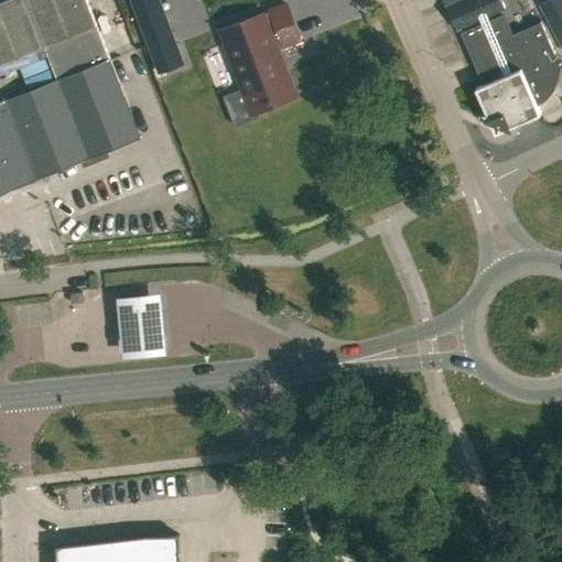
[(0,194),(139,140),(84,0),(6,0),(0,2),(0,64),(42,49),(55,82),(0,103),(0,194)]
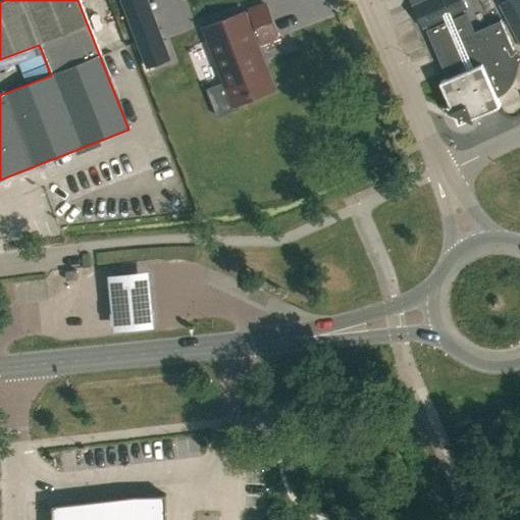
[(407,0),(421,31),(423,30),(446,81),(439,84),(451,111),(448,112),(473,122),(472,119),(499,107),(496,100),(504,95),(508,91),(513,83),(515,79),(518,64),(519,61),(519,57),(512,52),(500,22),(473,34),(464,11),(466,10),(461,0),(407,0)]
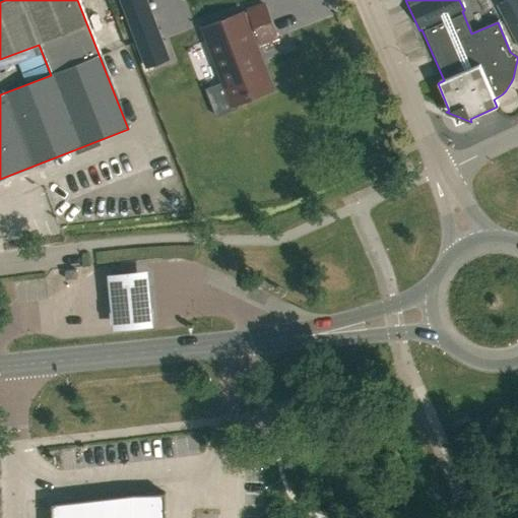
[(517,0),(508,0),(496,6),(517,48),(517,0)]
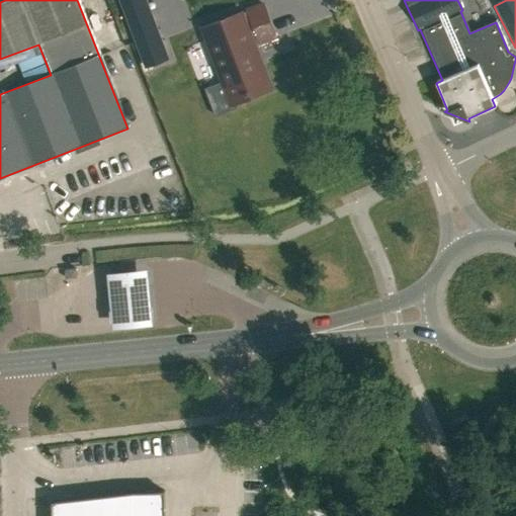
[(222,82),(202,89),(213,117),(233,110),(231,105),(269,91),(253,48),(274,39),(262,6),(201,29),(222,82)]
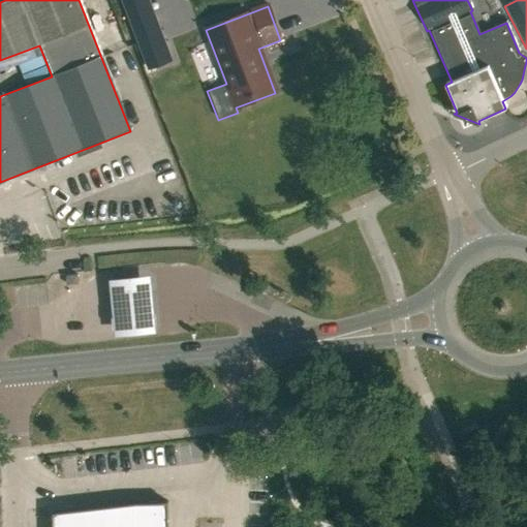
[(160,37),(156,26),(132,35),(136,47),(160,37)]
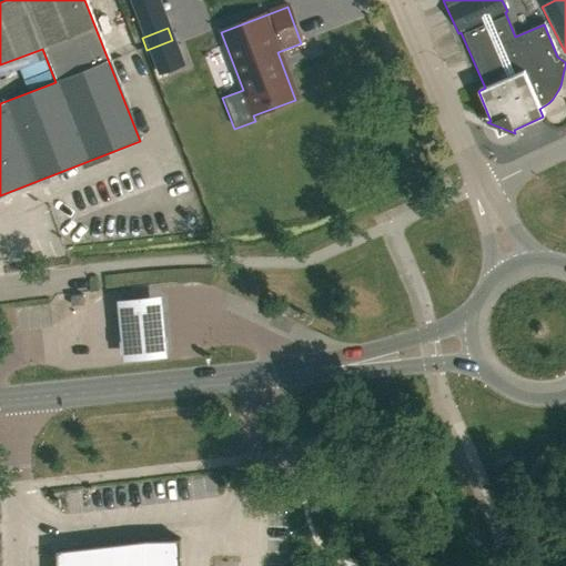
[(82,297),(69,299),(70,307),(83,306),(82,297)]
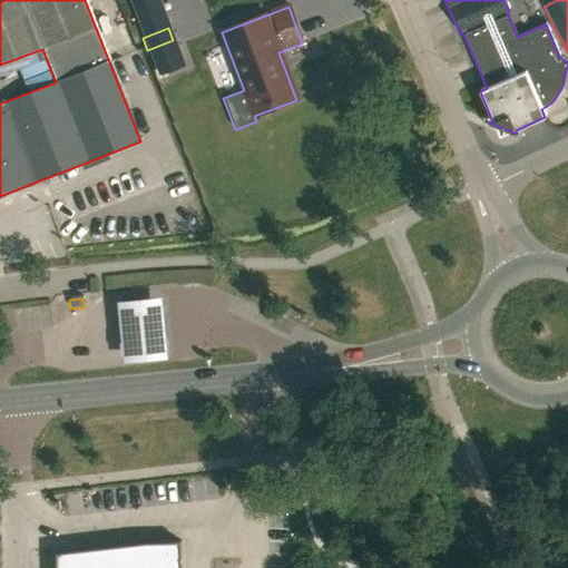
[(164,305),(120,309),(125,370),(169,366),(164,305)]
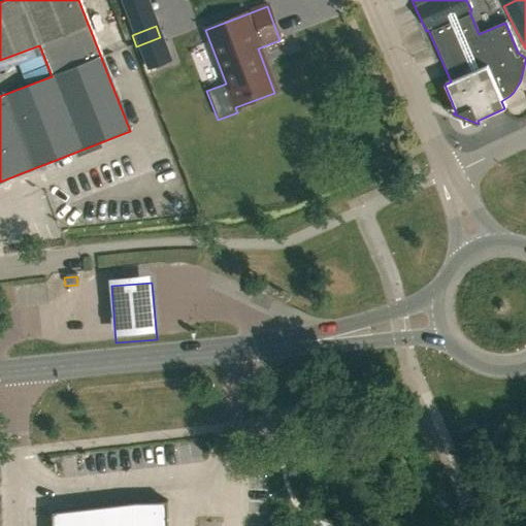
[(160,466),(160,456),(137,457),(137,467),(160,466)]
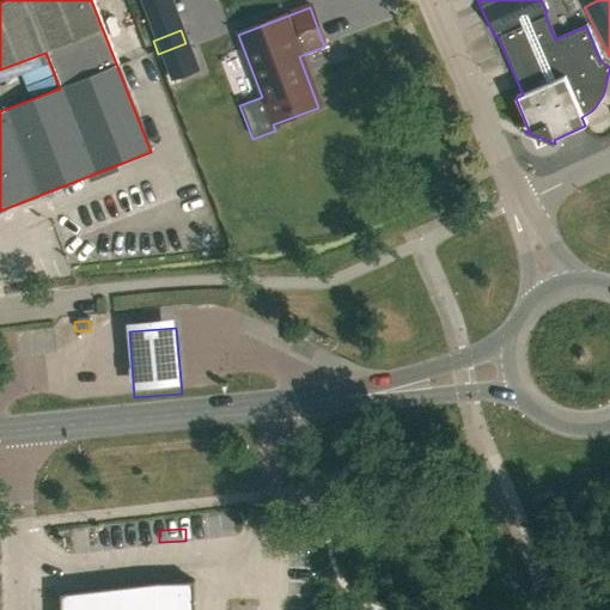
[(193,609),(193,581),(158,583),(158,595),(96,596),(96,609),(193,609)]
